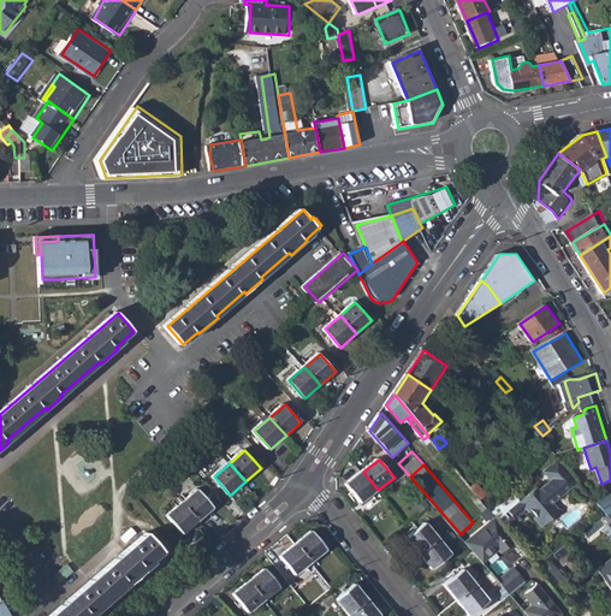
[(349,484),(363,502),(378,490),(363,472),(349,484)]
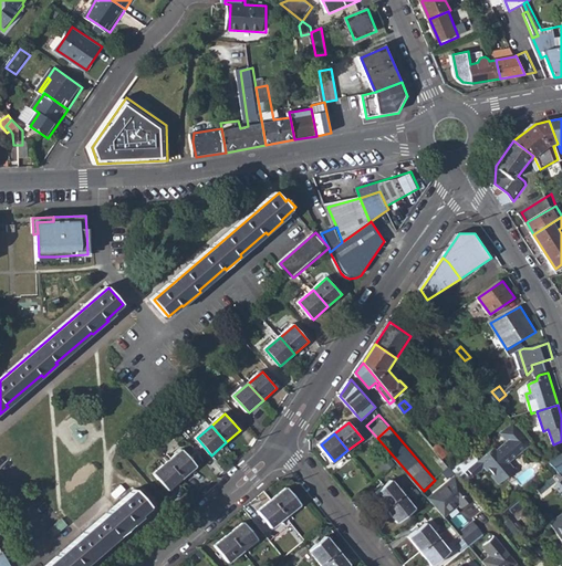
[(500,486),(518,471),(510,462),(520,456),(510,443),(498,453),(495,450),(480,462),(470,471),(476,479),(486,470),(500,486)]
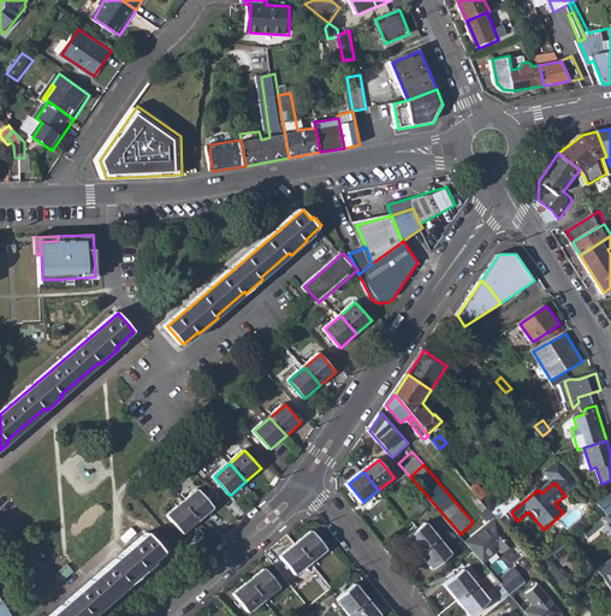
[(184,502),(200,521),(215,508),(200,489),(184,502)]
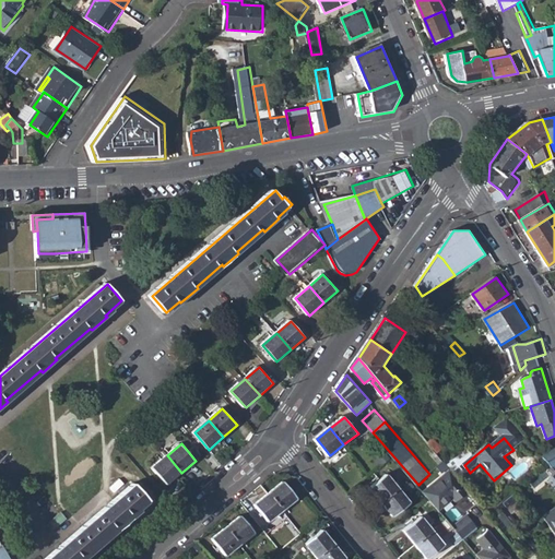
[(464,465),(474,456),(462,444),(444,462),(450,470),(460,461),(464,465)]
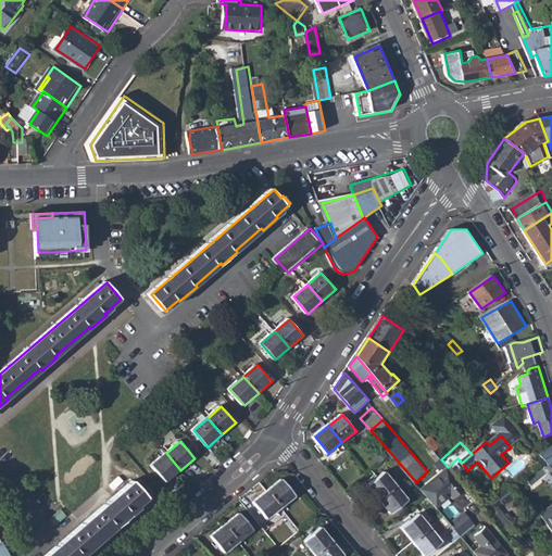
[(551,446),(540,453),(548,463),(551,460),(551,446)]
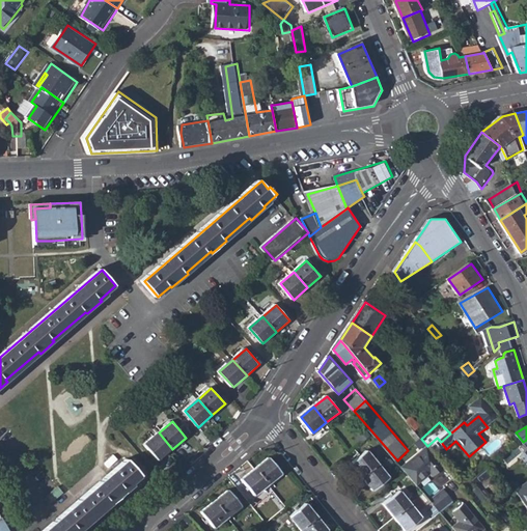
[(145,445),(159,460),(172,449),(159,432),(145,445)]
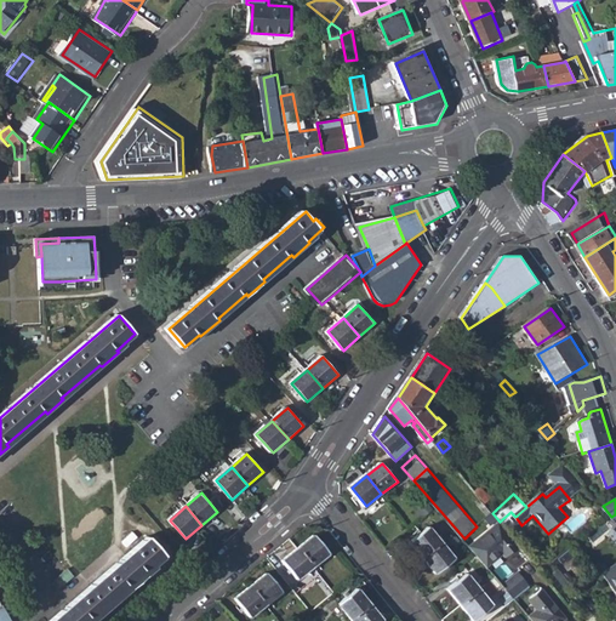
[(500,554),(502,552),(507,557),(520,546),(503,525),(497,529),(496,528),(475,545),(478,546),(474,550),(489,568),(502,556),(500,554)]
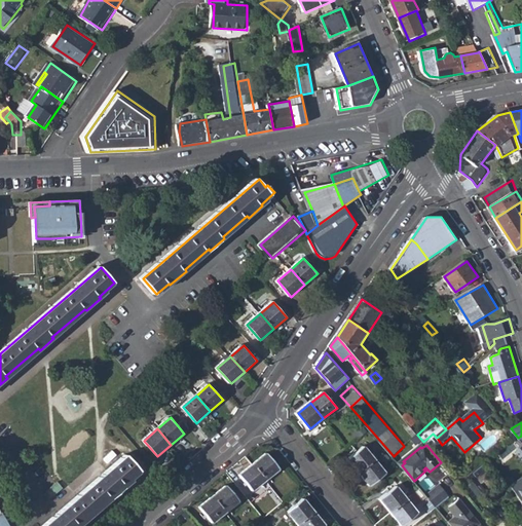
[(348,459),(360,474),(376,460),(365,447),(348,459)]
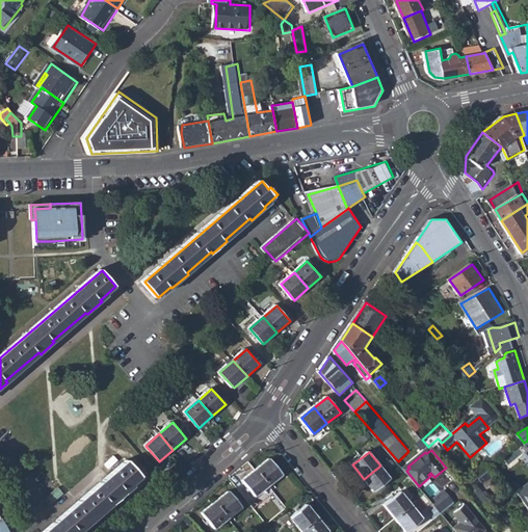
[(256,470),(269,486),(284,475),(270,458),(256,470)]
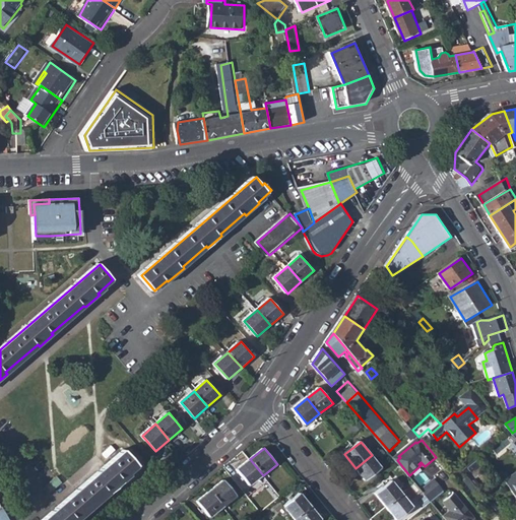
[(44,519),(78,519),(79,519),(77,518),(110,491),(111,493),(125,480),(123,479),(139,465),(126,450),(44,519)]
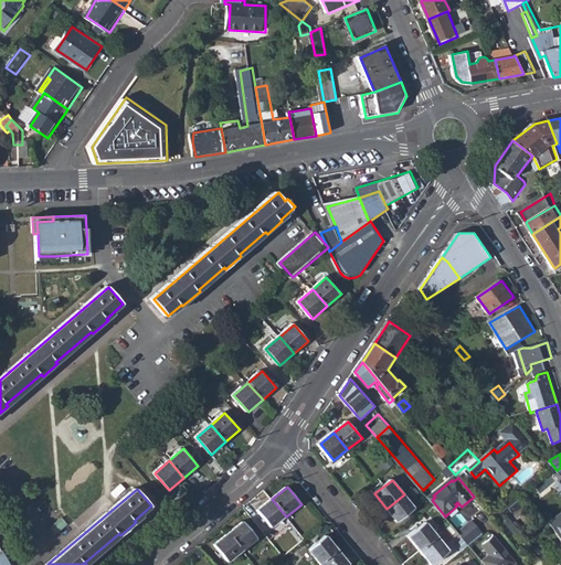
[(387,509),(398,523),(415,509),(404,494),(387,509)]
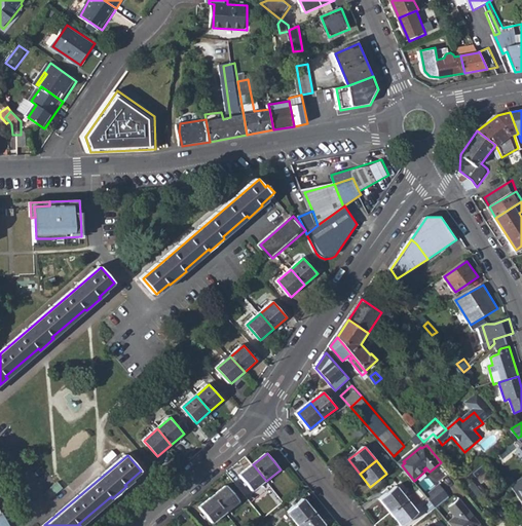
[(240,475),(254,491),(266,481),(253,464),(240,475)]
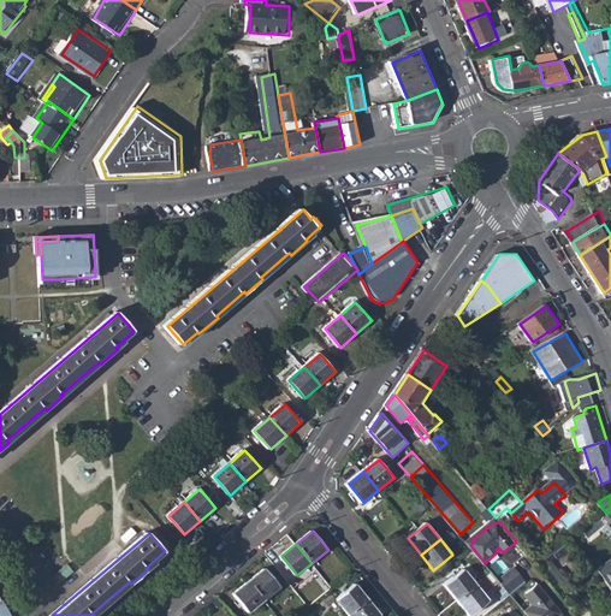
[(610,562),(604,566),(601,562),(597,566),(610,587),(610,562)]
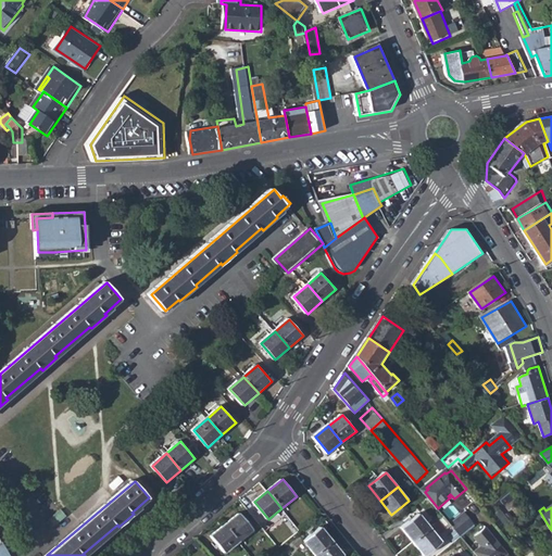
[(227,523),(240,541),(254,530),(241,513),(227,523)]
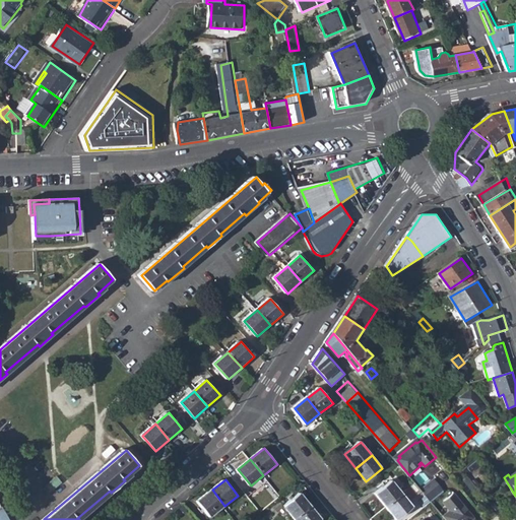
[(436,479),(423,491),(428,497),(440,484),(436,479)]
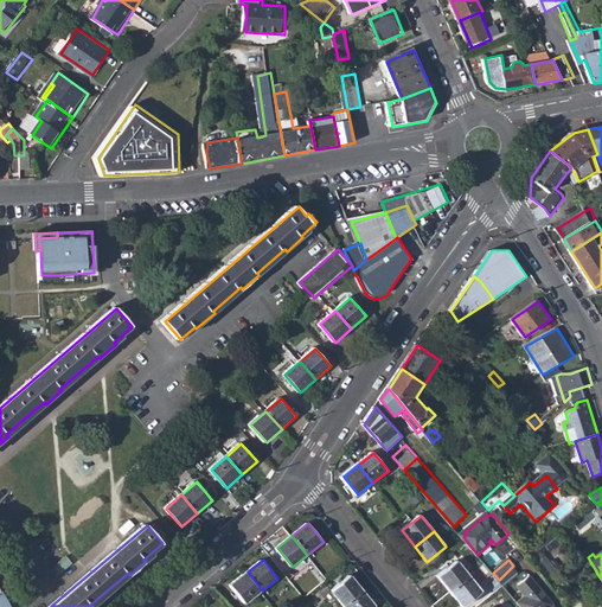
[(440,577),(452,593),(471,577),(458,562),(440,577)]
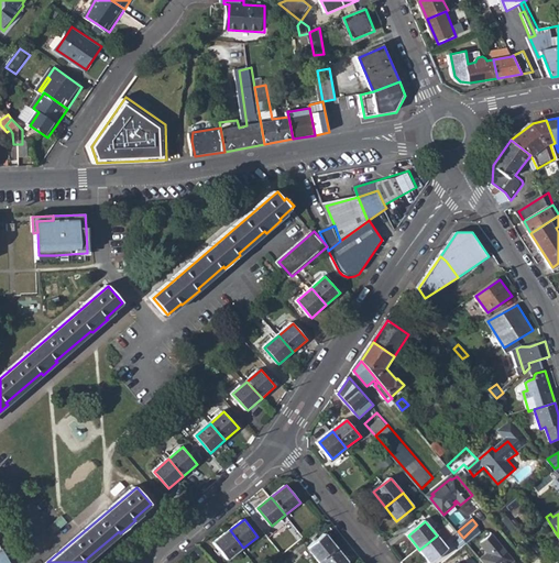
[(477,525),(463,538),(469,544),(483,532),(477,525)]
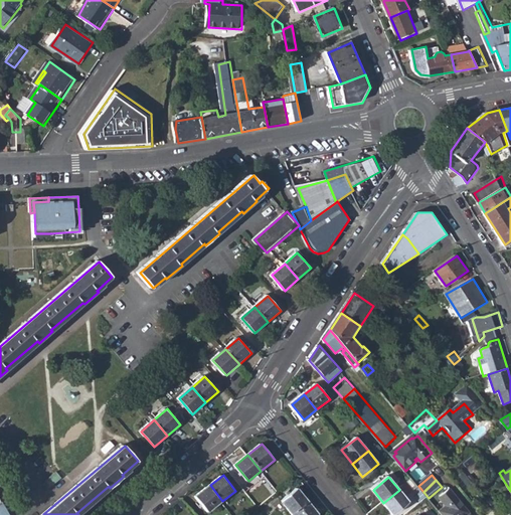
[(197,495),(210,511),(222,501),(210,485),(197,495)]
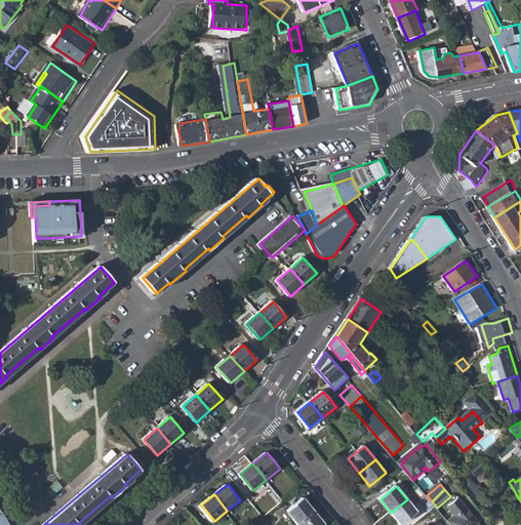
[(288,511),(299,524),(315,512),(304,498),(288,511)]
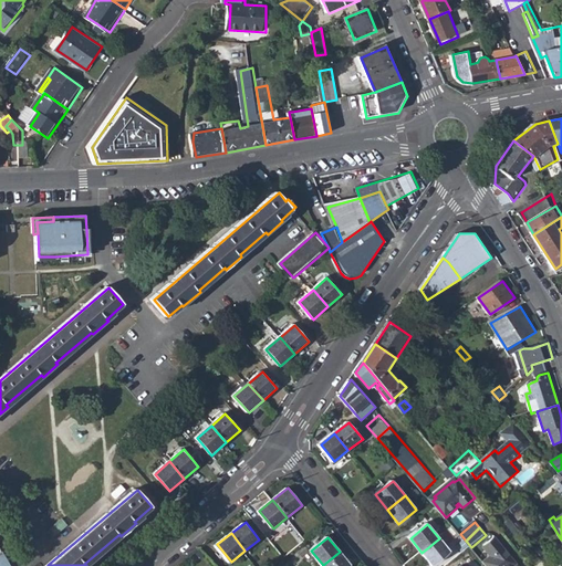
[(495,553),(492,555),(485,562),(488,565),(514,565),(519,563),(497,537),(488,545),(488,546),(495,553)]
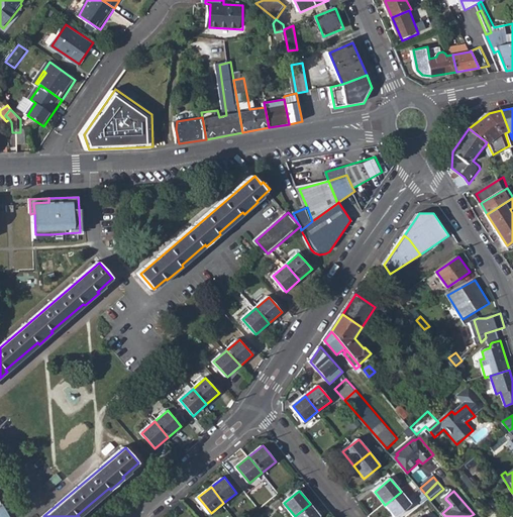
[(385,505),(395,516),(396,516),(412,505),(401,492),(385,505)]
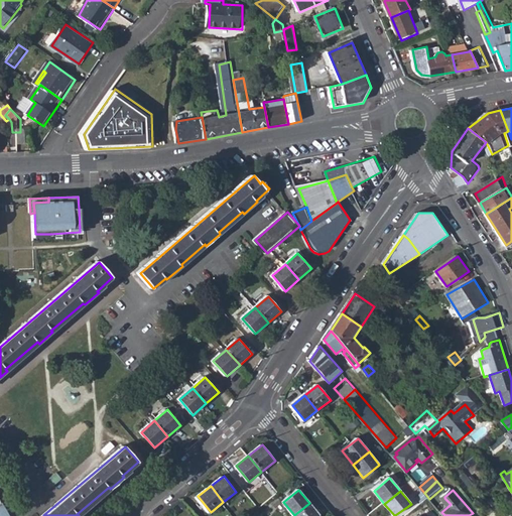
[(501,513),(511,507),(507,500),(496,507),(501,513)]
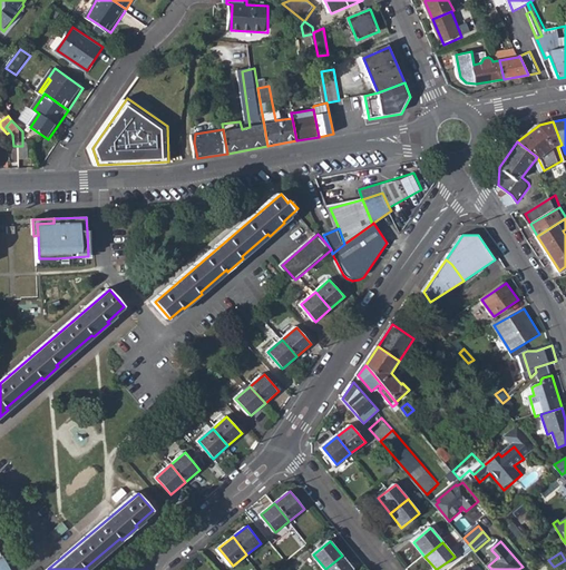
[(11,569),(5,556),(0,557),(0,569),(11,569)]
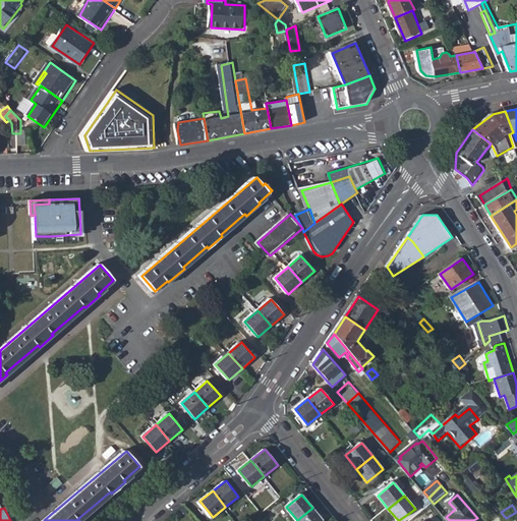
[(297,520),(323,520),(324,520),(312,508),(297,520)]
